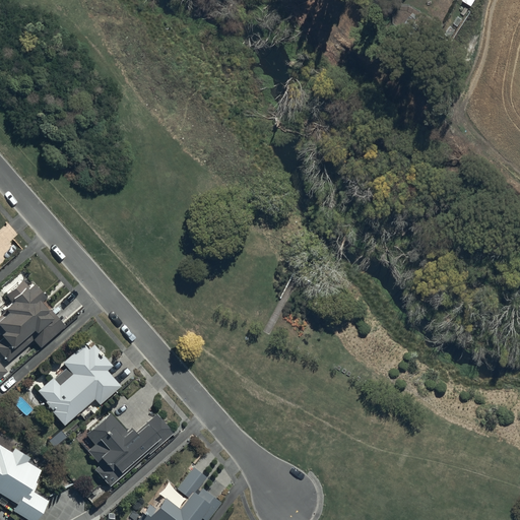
[(22,280),(5,295),(12,303),(0,315),(0,333),(4,337),(0,340),(0,352),(8,361),(33,339),(41,348),(65,326),(52,312),(50,315),(47,312),(48,311),(41,302),(46,298),(34,283),(28,288),(22,280)]
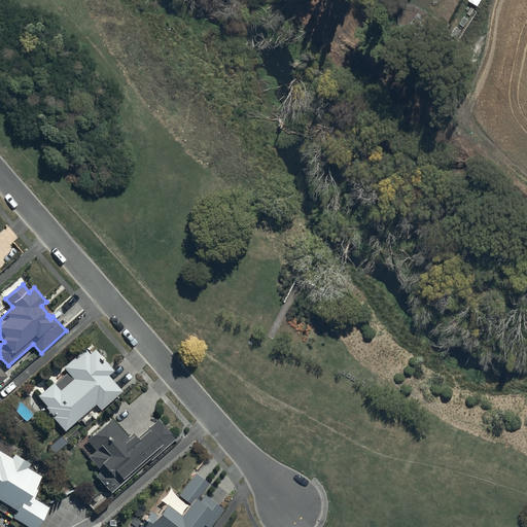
[(54,383),(38,396),(47,406),(45,408),(54,416),(53,417),(65,431),(96,405),(101,410),(123,392),(109,376),(114,371),(96,350),(91,354),(85,349),(64,369),(68,373),(55,384),(54,383)]
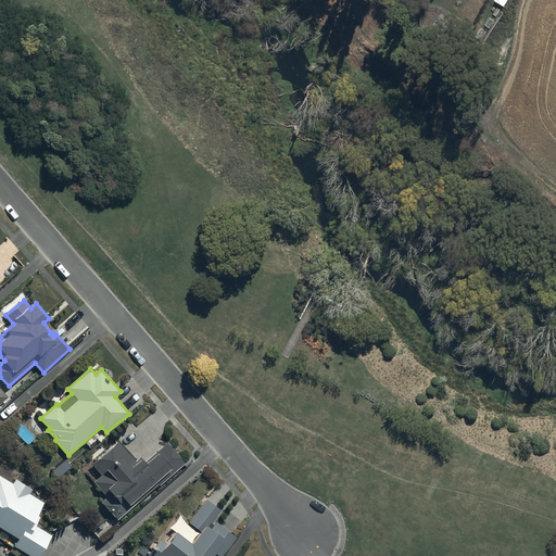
[(117,442),(91,464),(101,476),(93,482),(105,496),(100,502),(116,520),(130,507),(128,504),(154,480),(160,485),(185,463),(166,442),(143,463),(139,458),(135,462),(117,442)]
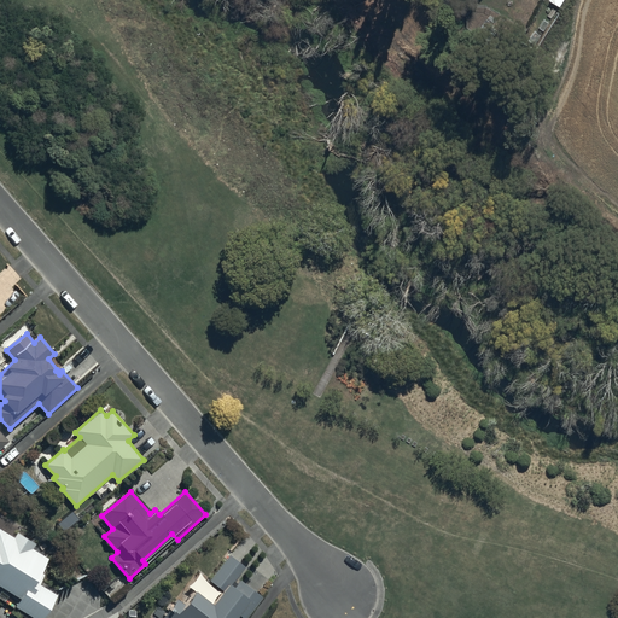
[(0,586),(19,599),(15,606),(35,617),(44,617),(57,596),(36,584),(48,559),(33,549),(36,544),(17,532),(13,537),(0,529),(0,586)]
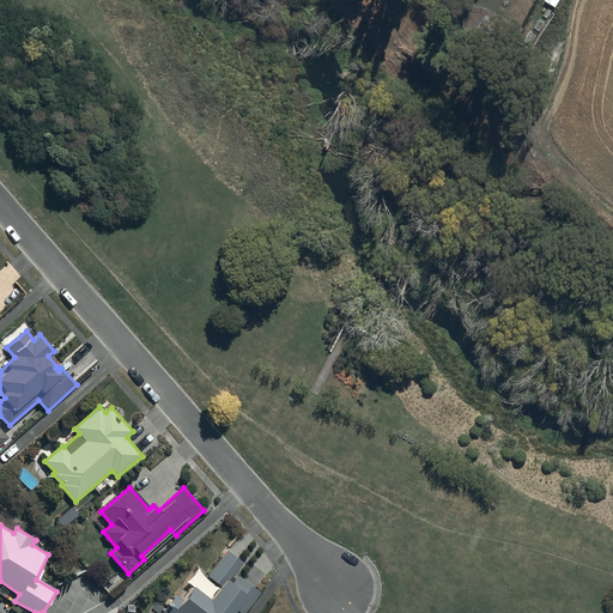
[(161,612),(162,612),(232,612),(236,610),(240,612),(243,612),(260,593),(237,575),(235,580),(231,577),(243,563),(226,551),(207,576),(219,586),(208,599),(192,586),(181,600),(174,594),(169,601),(173,605),(170,608),(167,606),(161,612)]
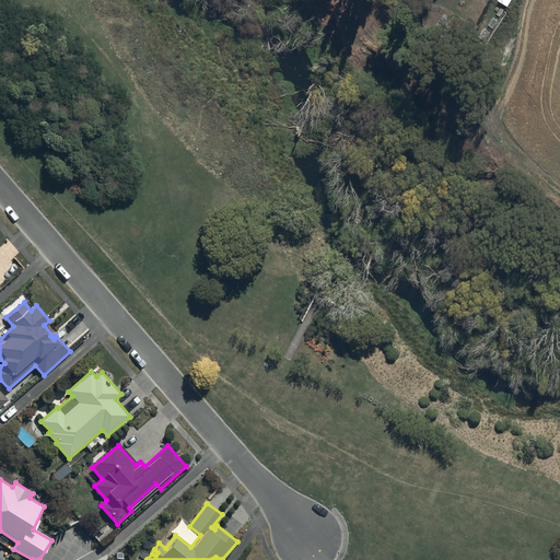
All buildings are outlined.
